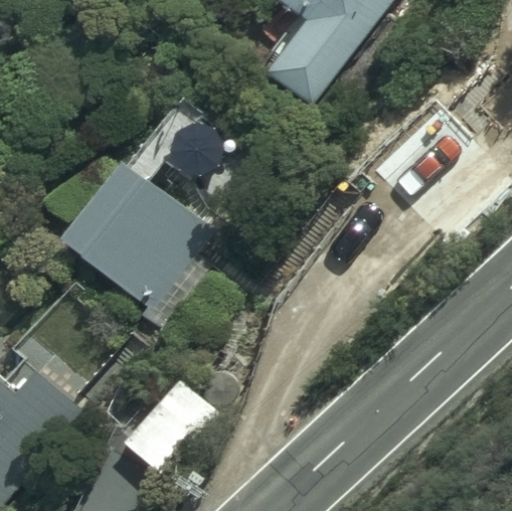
[(280,0),(305,20),(268,70),(310,107),(394,0),(280,0)]
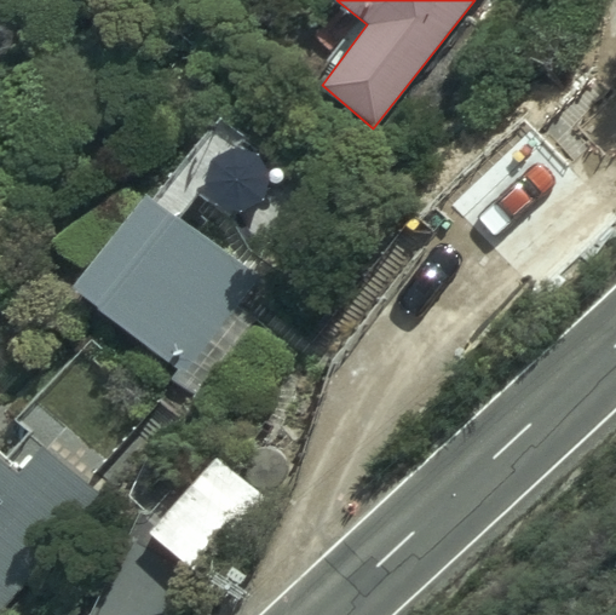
[(563,176),(494,242),(535,286),(602,217),(563,176)]
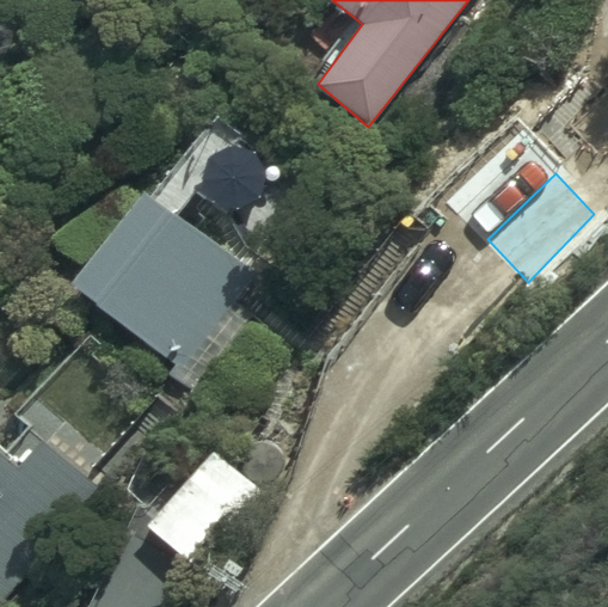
[(259,280),(147,186),(69,276),(173,366),(165,374),(189,394),(256,318),(239,304),(259,280)]
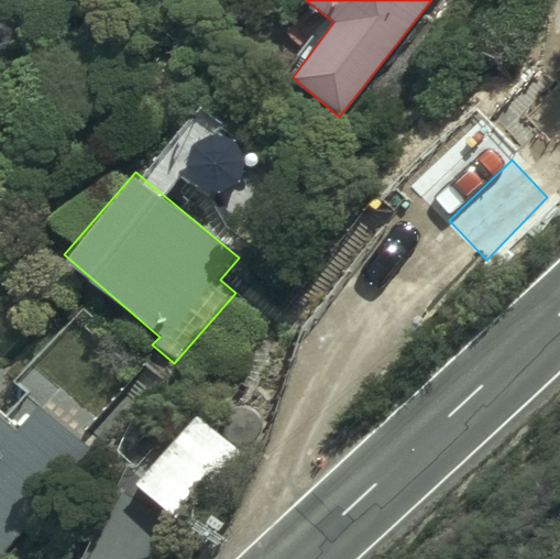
[(4,558),(92,464),(78,452),(95,434),(29,375),(11,395),(22,405),(7,423),(0,417),(0,558),(4,558)]
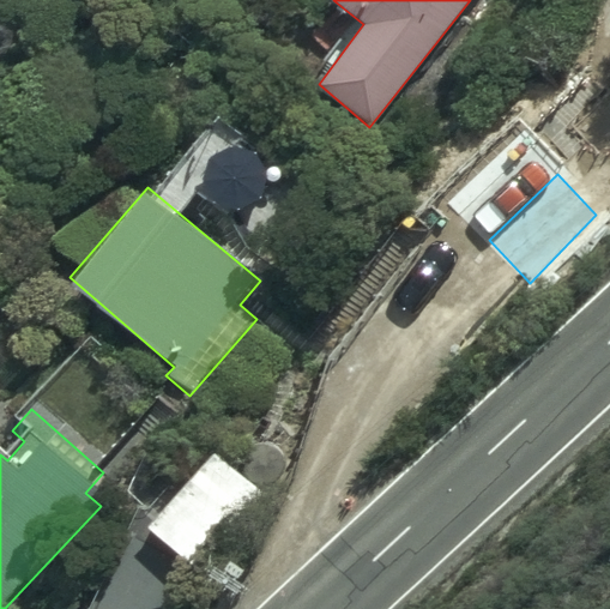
[(216,451),(148,525),(187,562),(255,487),(216,451)]
